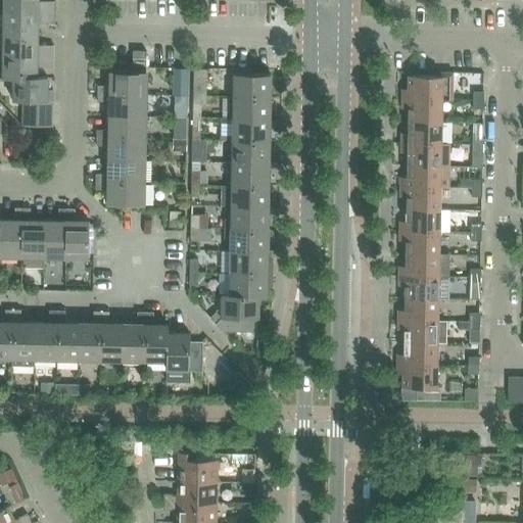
[(3,0),(4,11),(54,12),(54,2),(38,1),(37,0),(3,0)]
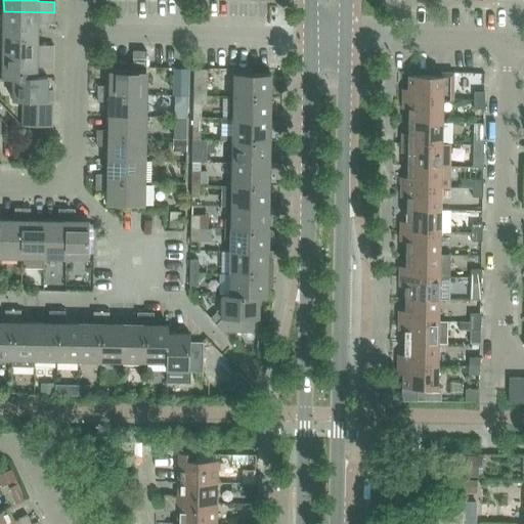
[(54,12),(4,11),(3,34),(37,35),(37,24),(53,24),(54,12)]
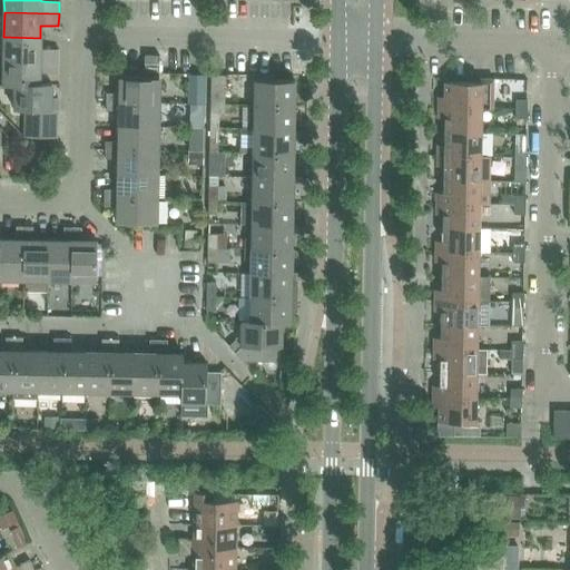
[(0,61),(3,61),(58,62),(58,50),(40,50),(40,38),(3,37),(0,36),(0,61)]
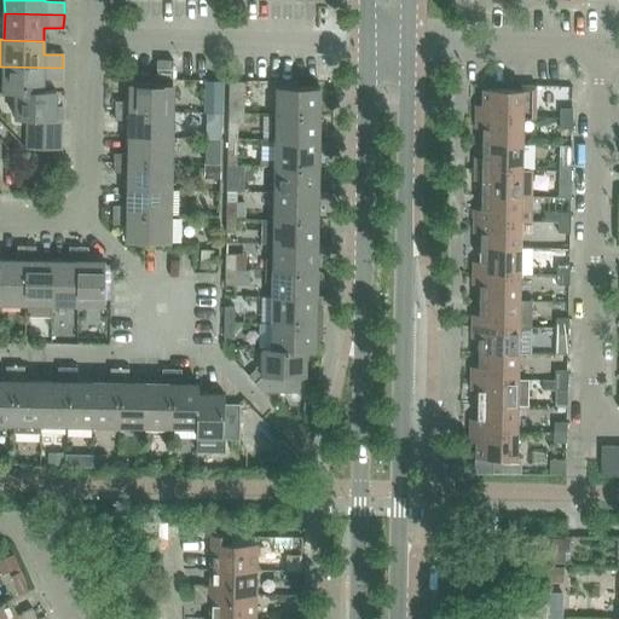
[(156,79),(172,80),(173,62),(156,61),(156,79)]
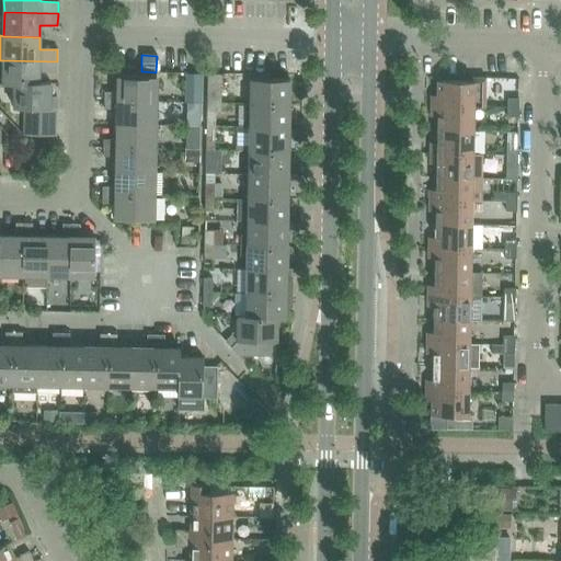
[(2,84),(14,86),(14,83),(38,84),(38,83),(39,72),(57,72),(57,61),(3,60),(2,84)]
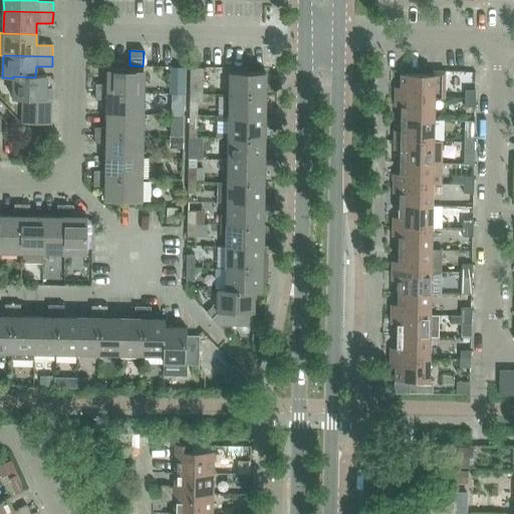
[(171,95),(184,95),(184,68),(171,68),(171,95)]
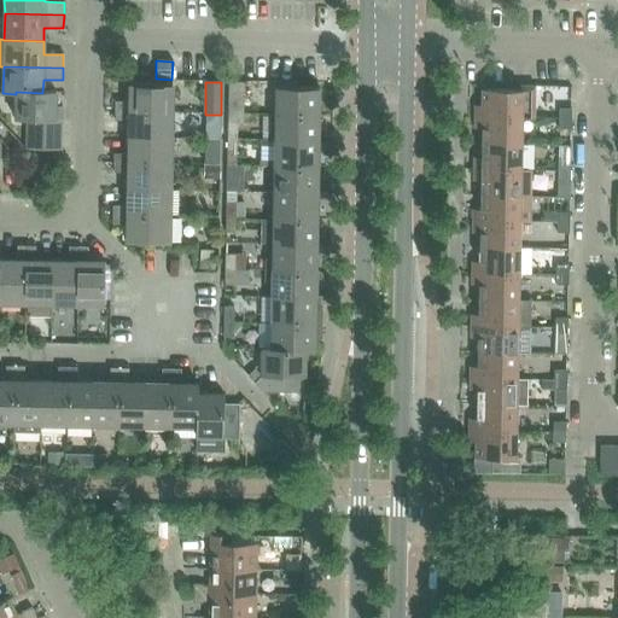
[(228,82),(228,114),(244,114),(244,82),(228,82)]
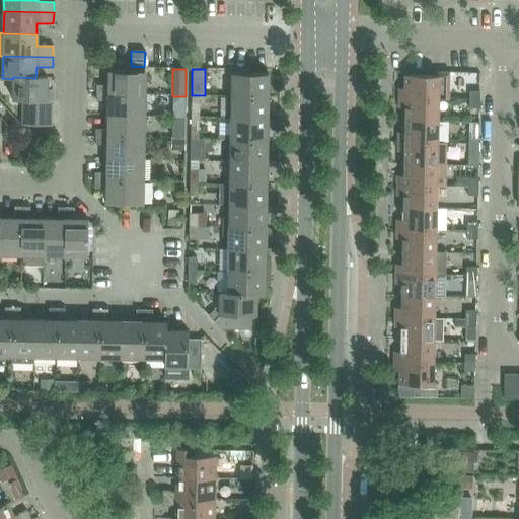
[(96,85),(96,93),(144,94),(144,72),(109,71),(108,85),(96,85)]
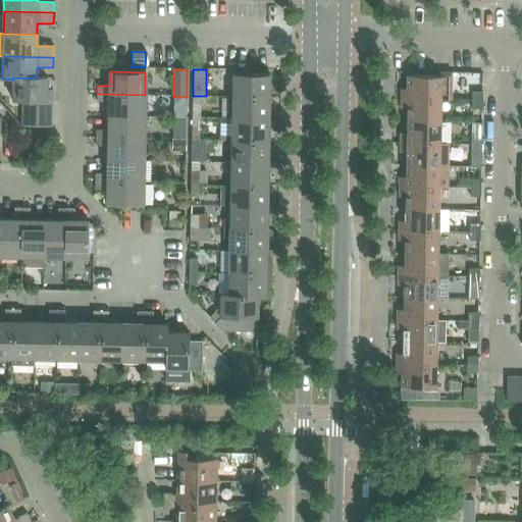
[(233,73),(233,97),(269,97),(269,74),(233,73)]
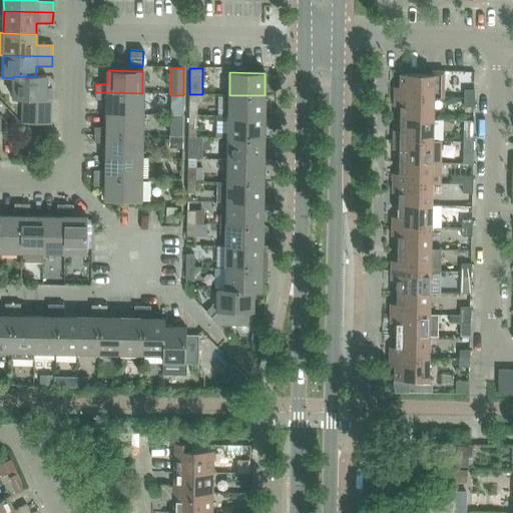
[(433,98),(444,98),(444,72),(432,72),(432,75),(400,74),(400,88),(394,88),(394,97),(433,98)]
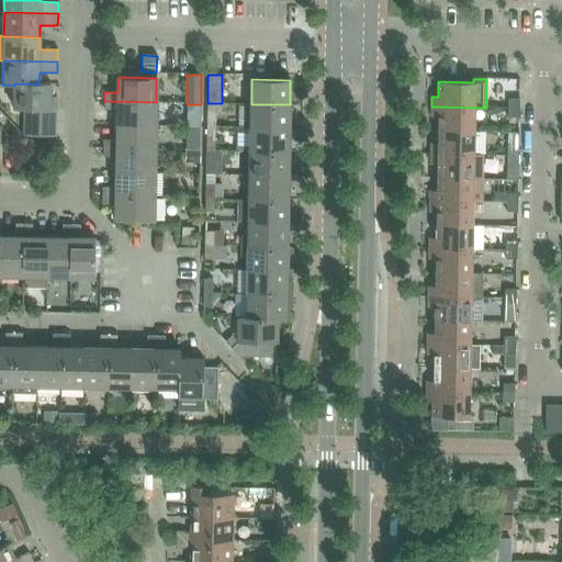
[(56,136),(56,123),(56,97),(51,97),(51,83),(38,83),(38,85),(14,83),(14,86),(13,109),(24,109),(24,122),(24,136),(56,136)]
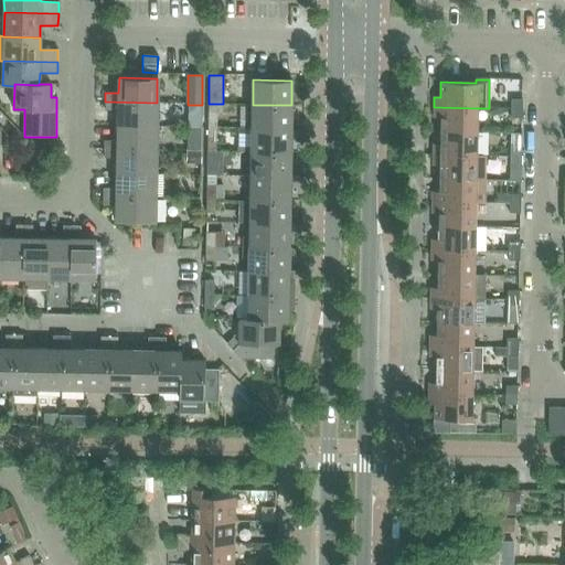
[(511,108),(522,109),(523,99),(511,99),(511,108)]
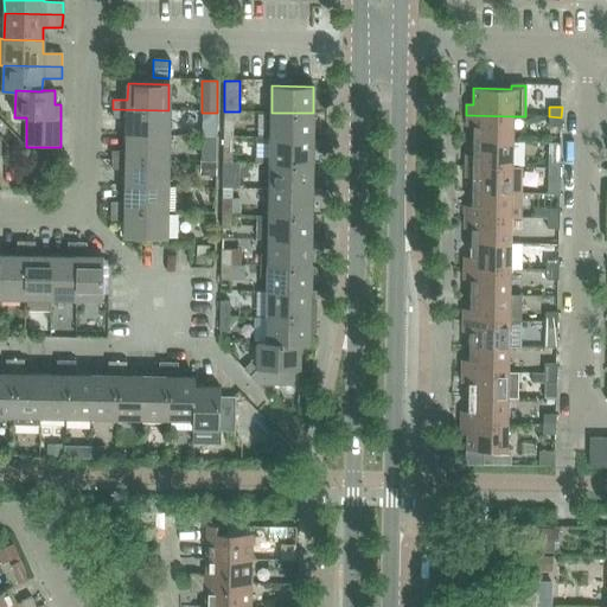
[(127,119),(127,135),(168,136),(168,110),(113,109),(113,119),(127,119)]
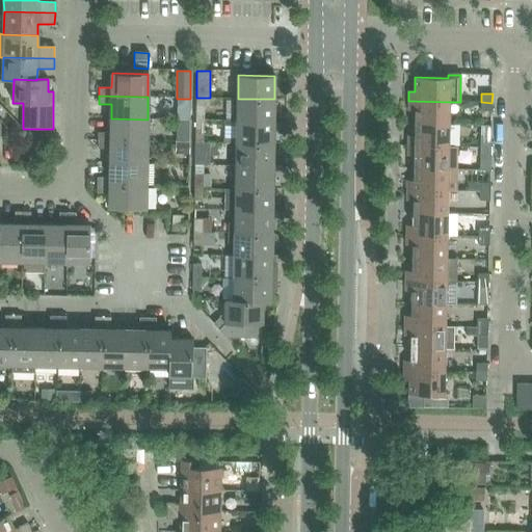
[(210,98),(196,98),(196,106),(210,106),(210,98)]
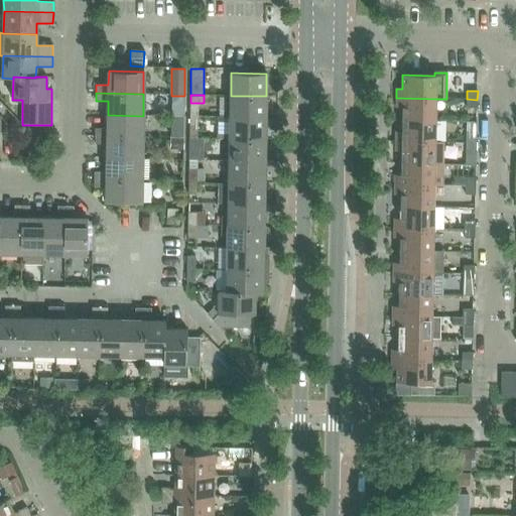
[(231,96),(230,117),(265,118),(266,96),(231,96)]
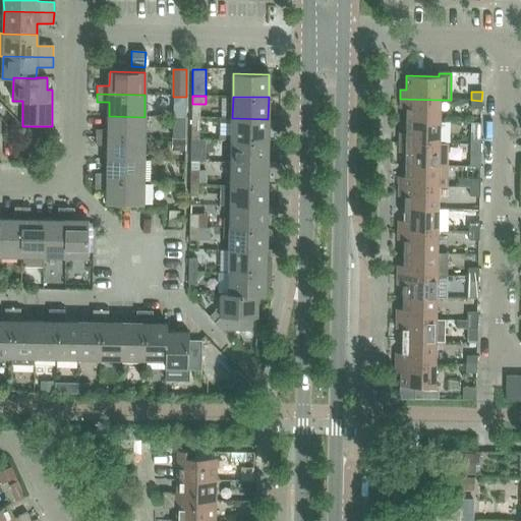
[(440,121),(440,100),(400,99),(400,109),(406,109),(406,121),(440,121)]
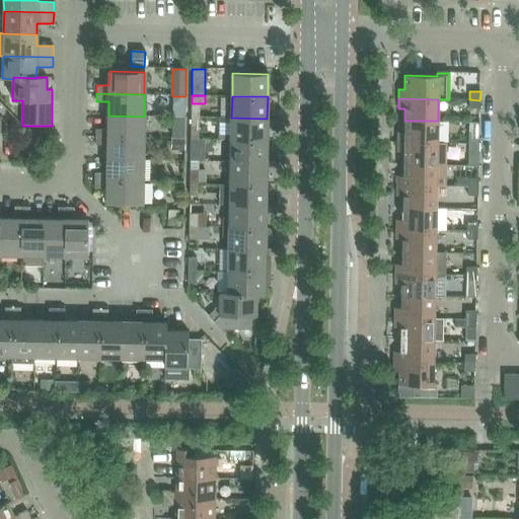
[(479,100),(469,99),(469,108),(479,108),(479,100)]
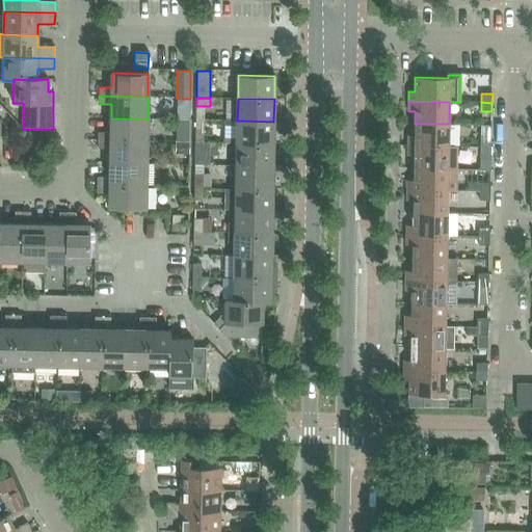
[(98,132),(98,140),(147,141),(148,120),(111,118),(110,133),(98,132)]
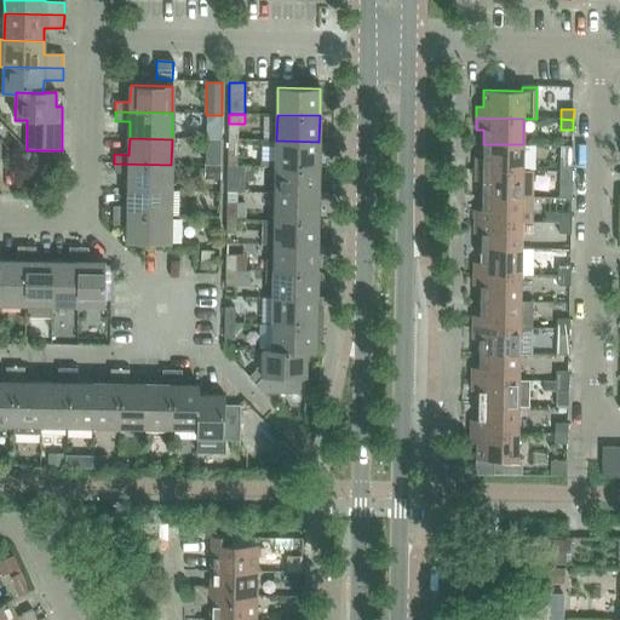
[(276,141),(276,167),(319,168),(319,142),(276,141)]
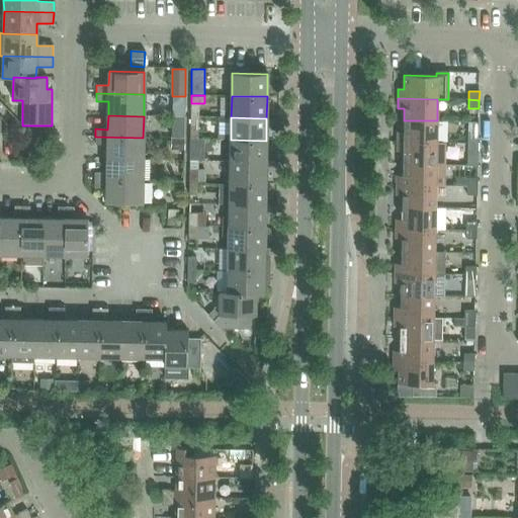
[(398,133),(398,142),(437,143),(437,120),(404,120),(403,133),(398,133)]
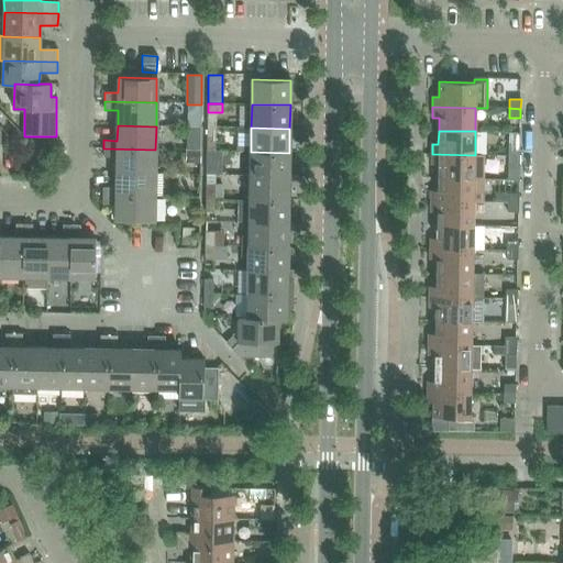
[(508,156),(520,156),(520,132),(508,132),(508,156)]
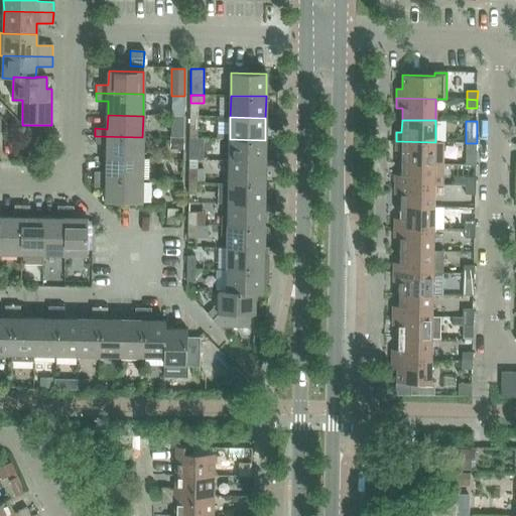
[(198,151),(199,126),(189,126),(189,151),(198,151)]
